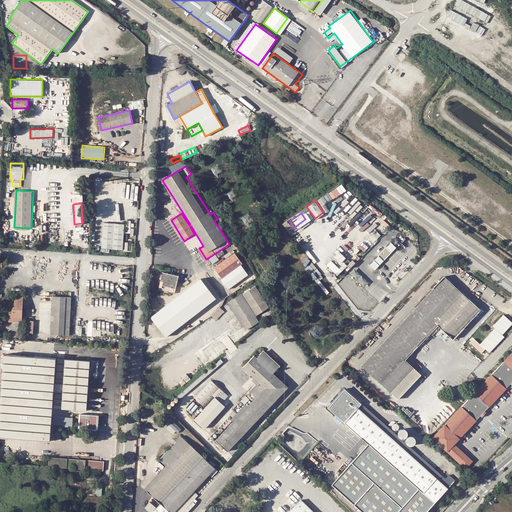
[(123,249),(124,224),(107,222),(103,222),(102,248),(123,249)]
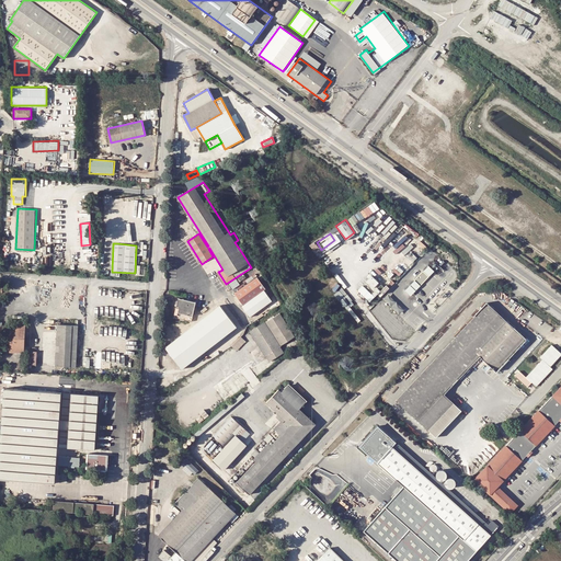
[(426,265),(422,271),(427,276),(433,271),(426,265)]
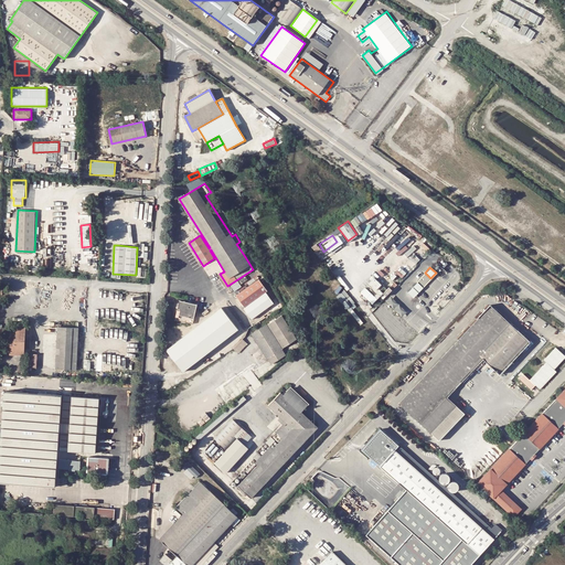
[(216,302),(223,305),(263,276),(257,273),(216,302)]
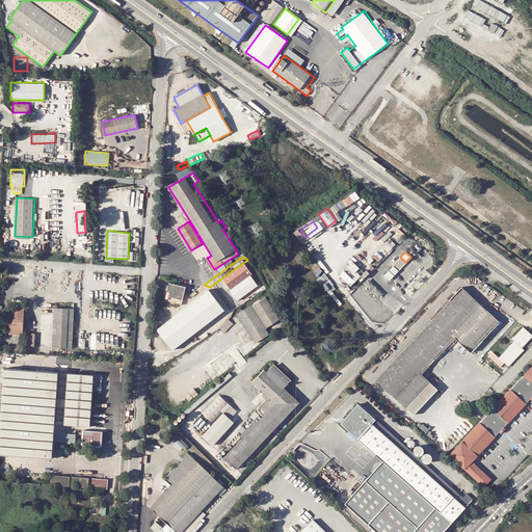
[(400,257),(392,265),(392,266),(397,271),(405,262),(400,257)]
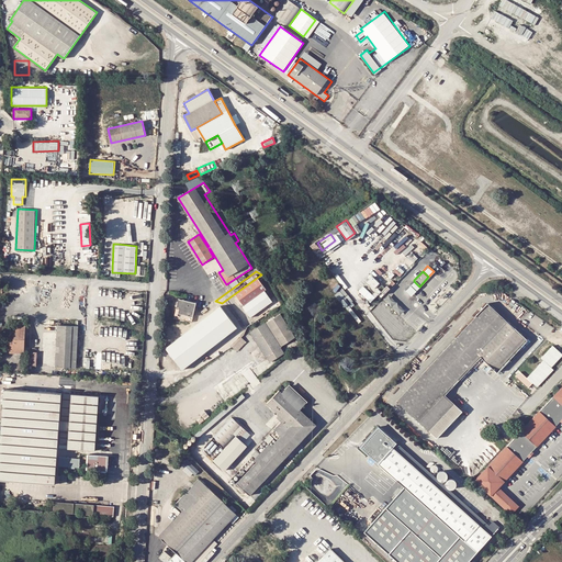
[(381,291),(378,288),(381,283),(372,276),(358,289),(370,302),(381,291)]
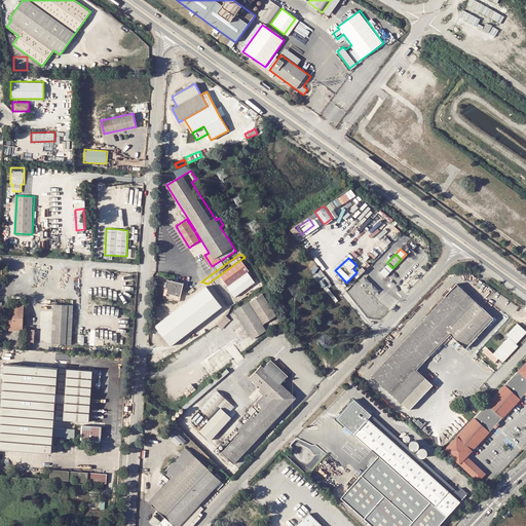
[(249,271),(240,260),(220,275),(228,287),(249,271)]
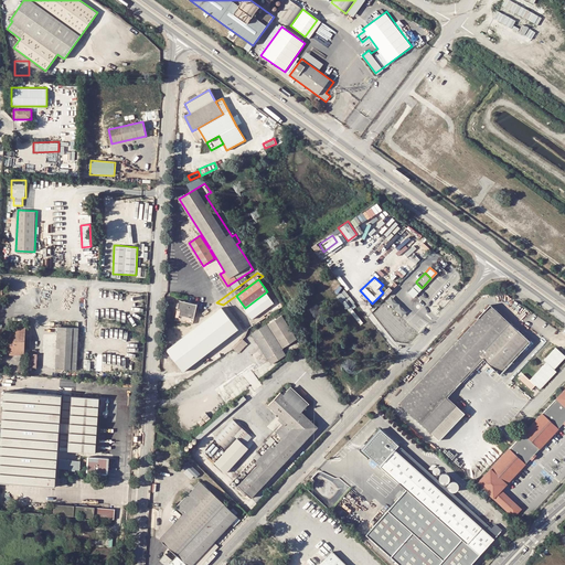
[(412,298),(422,288),(416,283),(406,292),(412,298)]
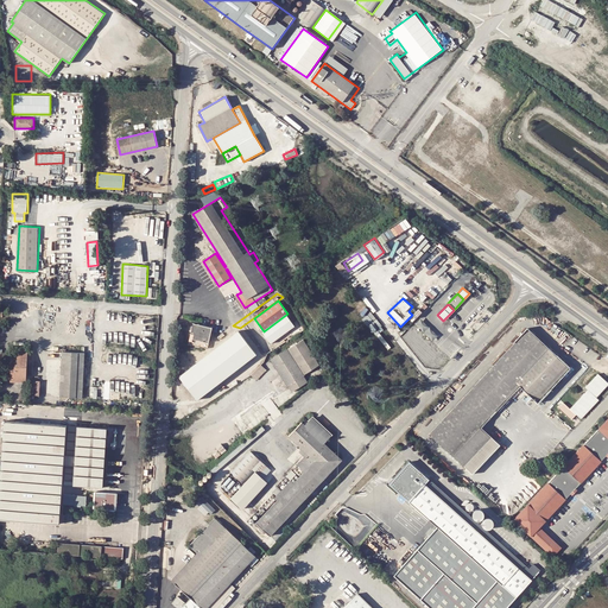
[(437,335),(419,318),(413,324),(431,342),(437,335)]
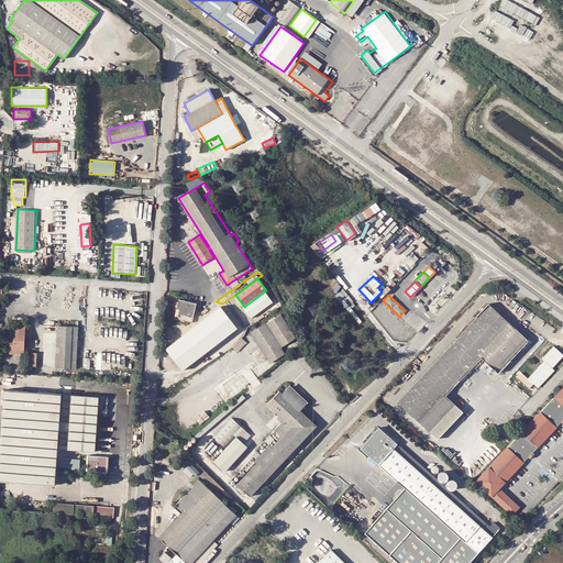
[(178,313),(194,317),(197,302),(179,299),(177,307),(180,308),(178,313)]
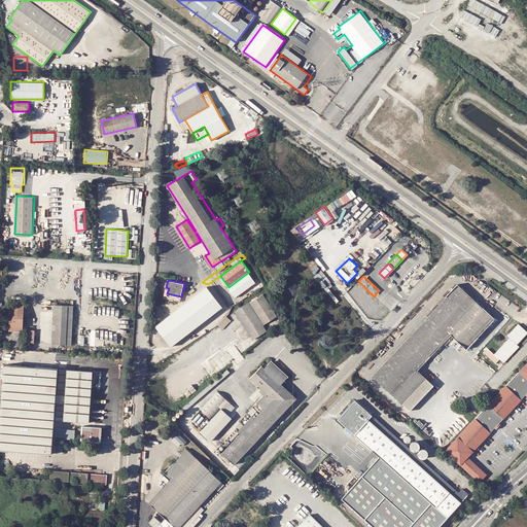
[(417,370),(438,346),(436,343),(449,330),(451,332),(466,347),(493,318),(458,285),(428,316),(430,319),(394,357),(391,355),(373,376),(409,411),(433,386),(417,370)]
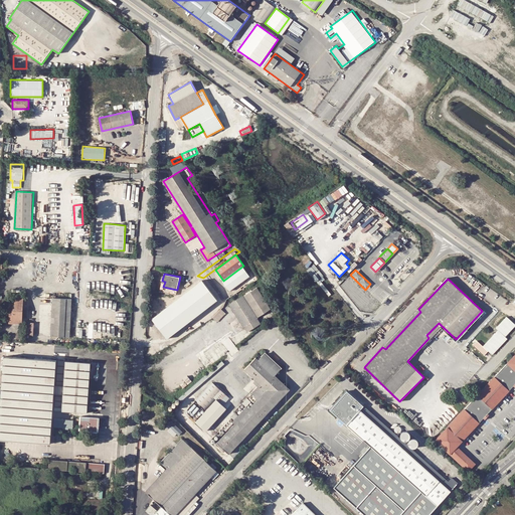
[(190,282),(179,289),(182,293),(193,285),(190,282)]
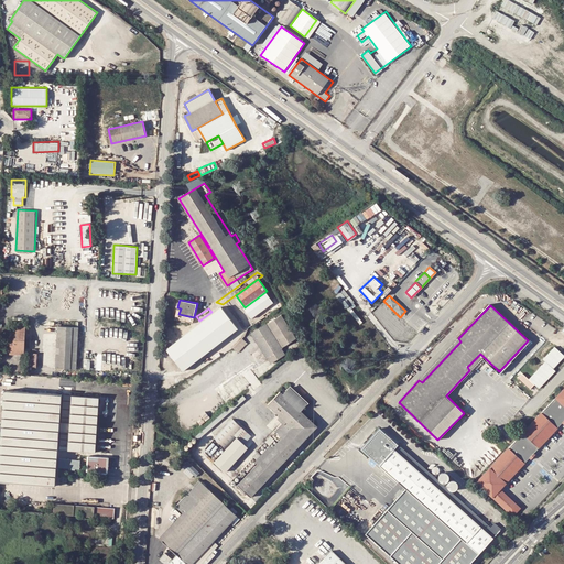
[(213,314),(207,318),(210,325),(217,321),(213,314)]
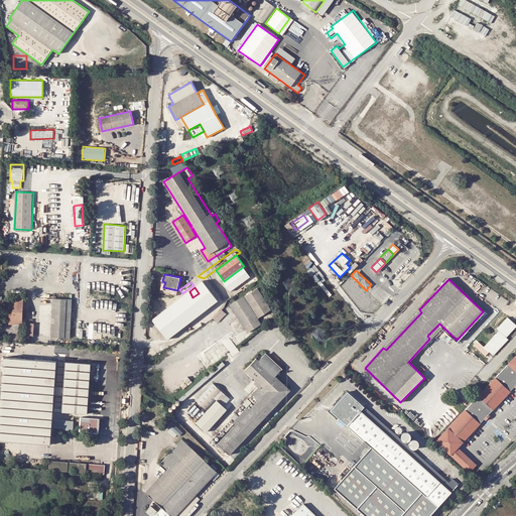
[(216,287),(211,290),(219,302),(223,299),(220,294),(218,291),(216,287)]
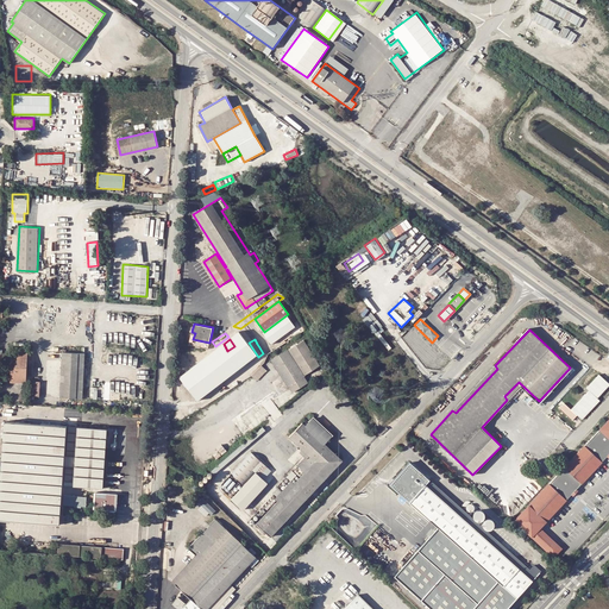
[(261,360),(258,357),(249,343),(246,340),(201,370),(214,390),(261,360)]
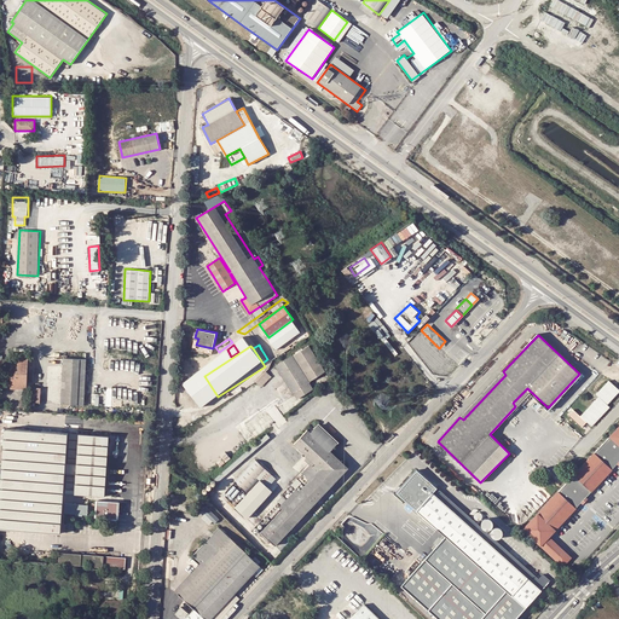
[(310,346),(277,366),(299,400),(313,389),(310,382),(327,371),(310,346)]
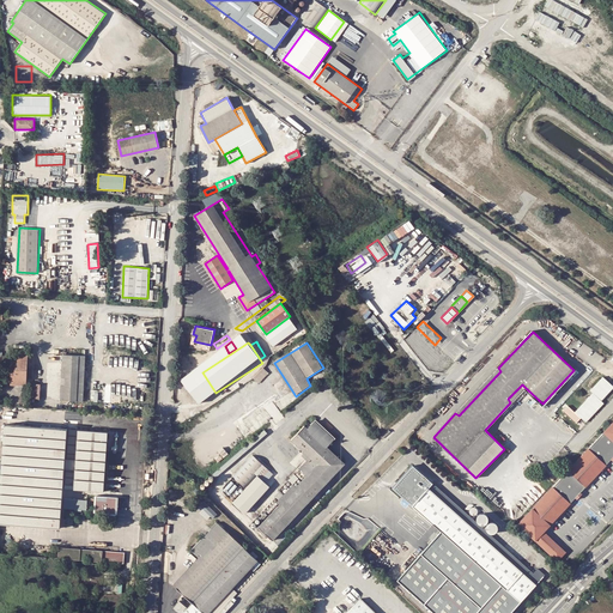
[(12,365),(11,384),(26,384),(28,354),(17,354),(16,365),(12,365)]
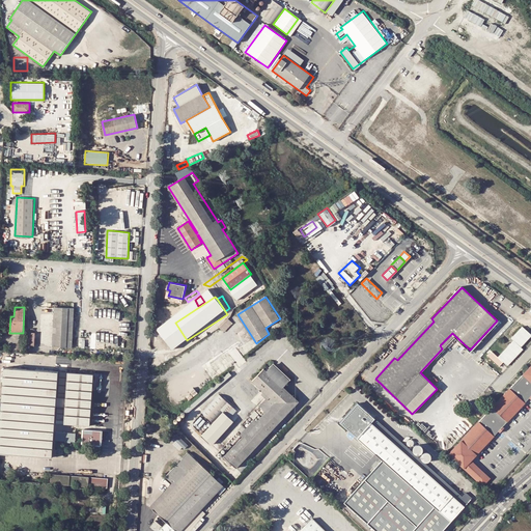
[(54,320),(67,322),(66,347),(72,347),(75,308),(55,307),(54,320)]
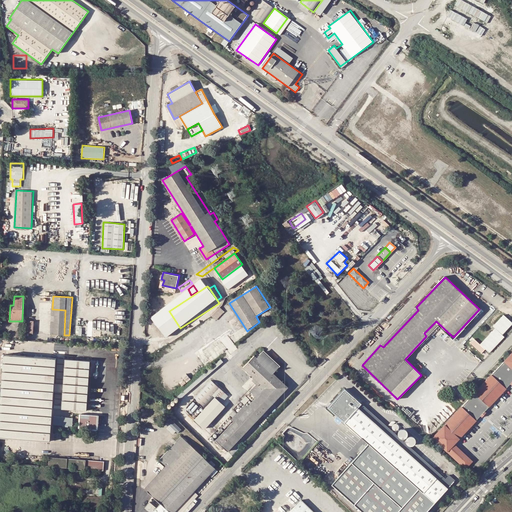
[(220,307),(212,316),(216,320),(225,312),(220,307)]
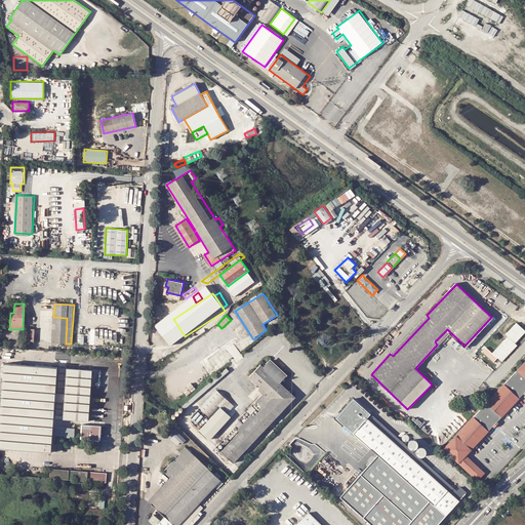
[(393,356),(429,318),(427,315),(390,354),(393,356)]
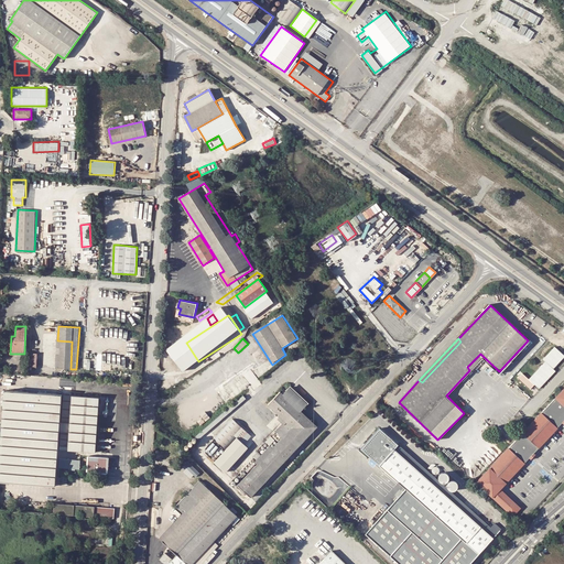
[(55,368),(71,369),(72,342),(57,340),(55,368)]
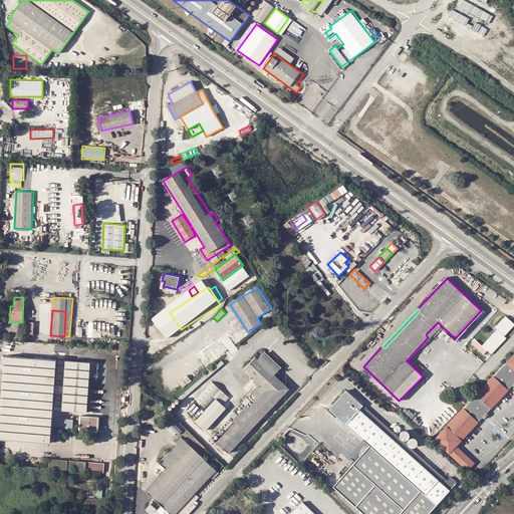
[(504,335),(513,324),(513,322),(506,315),(495,327),(497,328),(499,330),(496,332),(495,331),(482,345),(476,339),(472,344),(483,354),(488,350),(492,353),(507,337),(504,335)]
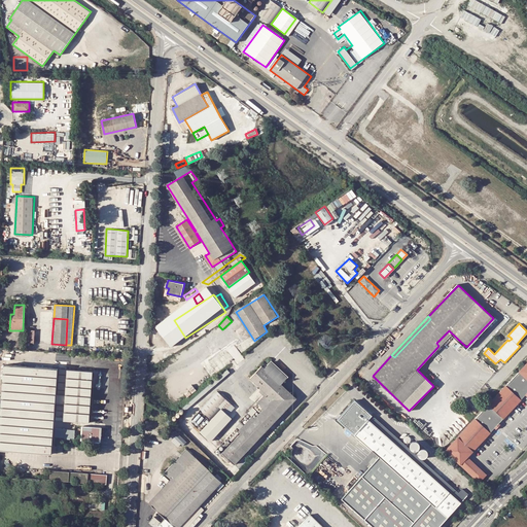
[(449,330),(436,343),(438,346),(451,332),(449,330)]
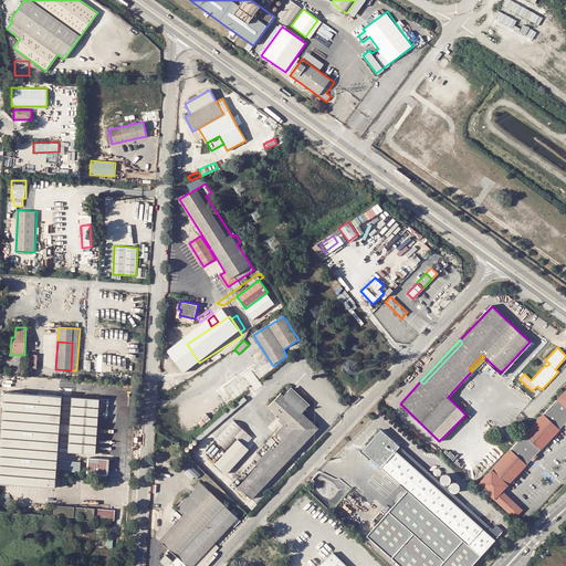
[(308,362),(316,370),(318,368),(312,359),(308,362)]
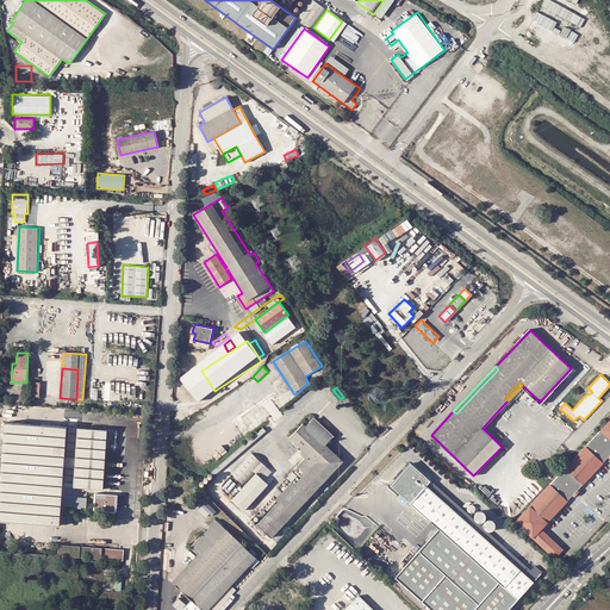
[(325,444),(334,437),(313,418),(306,425),(303,423),(291,437),(304,449),(310,455),(307,459),(306,458),(298,466),(305,473),(296,484),(279,500),(257,523),(272,537),(343,461),(325,444)]
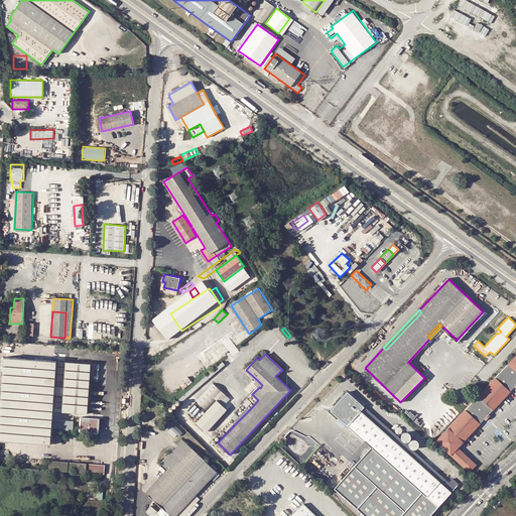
[(515,355),(435,439),(470,472),(477,465),(458,446),(485,418),(489,413),(515,386),(515,384),(515,355)]
